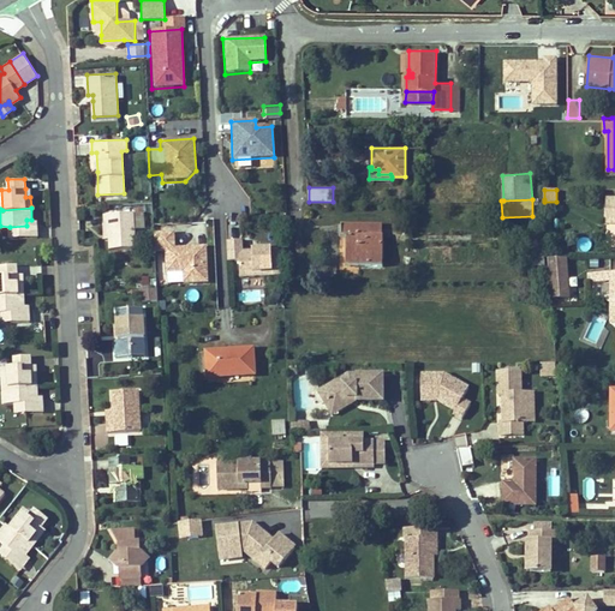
[(136,245),(133,211),(105,213),(105,222),(108,222),(109,247),(136,245)]
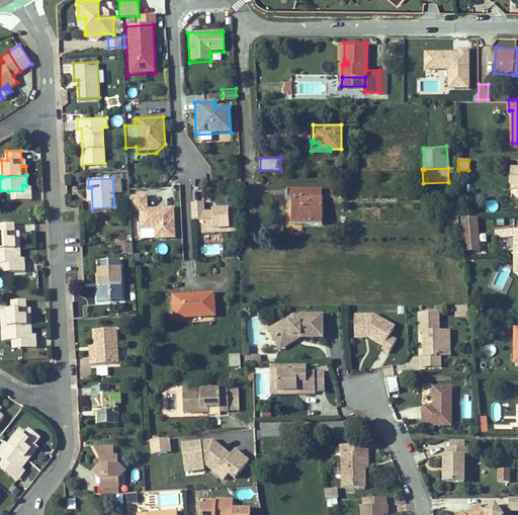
[(30,185),(26,185),(22,185),(22,190),(8,191),(8,199),(31,198),(30,185)]
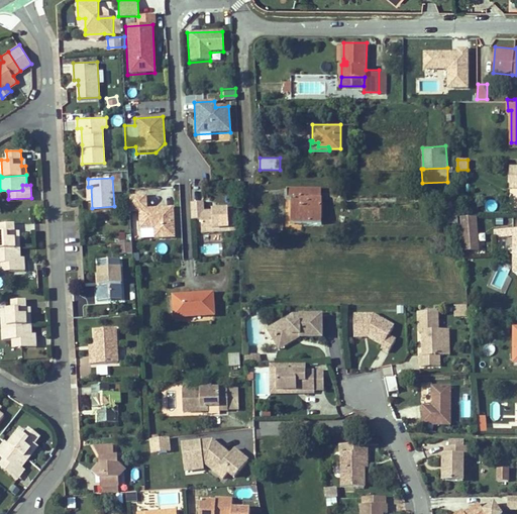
[(311,187),(288,187),(288,197),(293,197),(293,221),(321,221),(322,196),(320,196),(311,196),(311,187)]
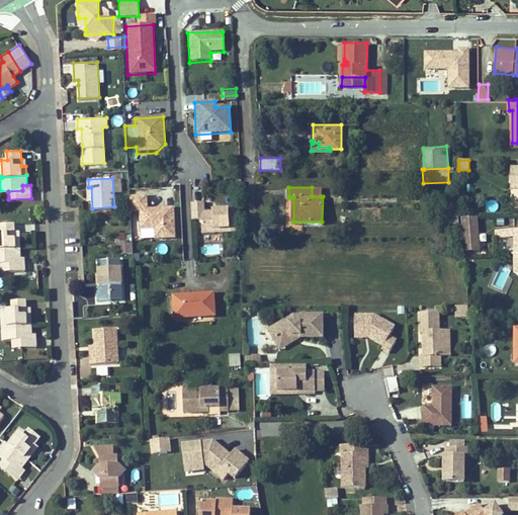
[(312,187),(312,196),(321,196),(321,187),(312,187)]
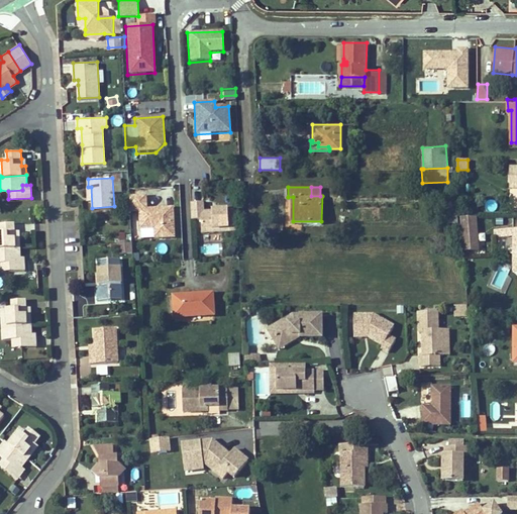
[(145,195),(127,195),(128,211),(138,211),(139,228),(152,228),(152,239),(174,238),(173,207),(146,208),(145,195)]
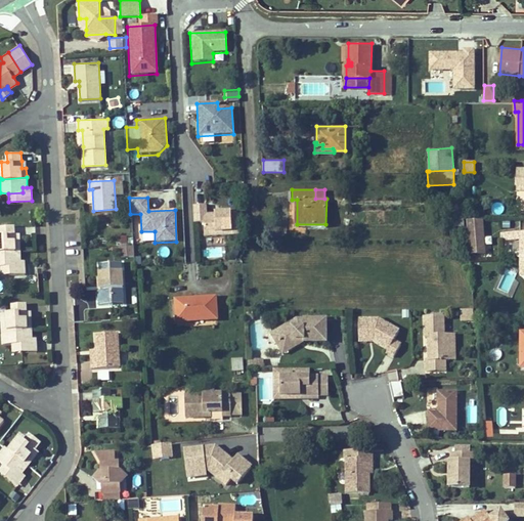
[(465,224),(464,204),(450,205),(450,207),(453,207),(454,224),(465,224)]
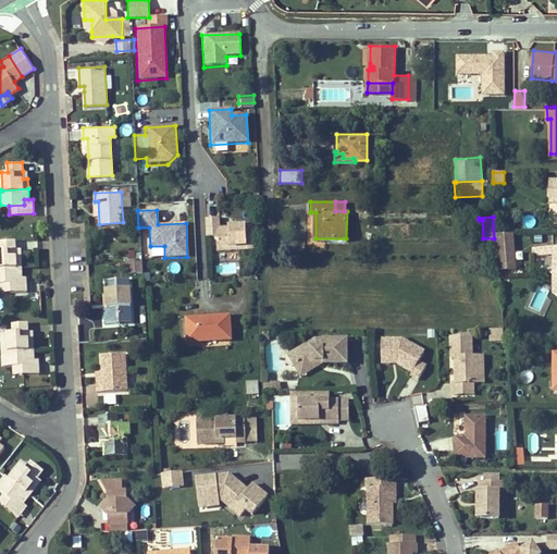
[(219,219),(205,219),(206,238),(214,238),(214,253),(252,251),(252,225),(243,226),(243,224),(226,224),(226,226),(219,226),(219,219)]
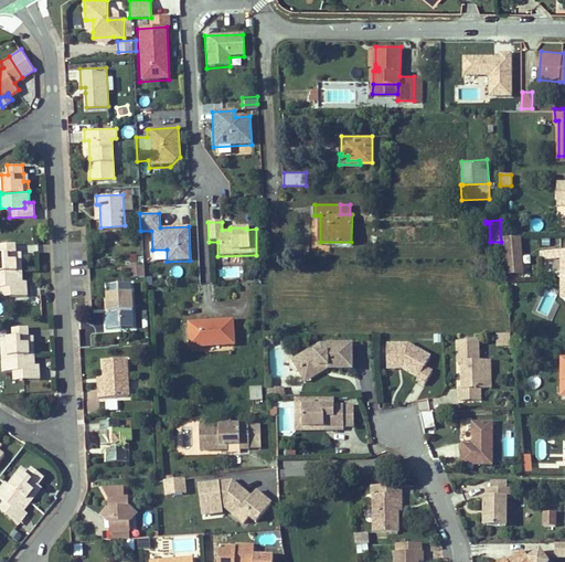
[(523,235),(503,235),(507,272),(523,271),(523,235)]
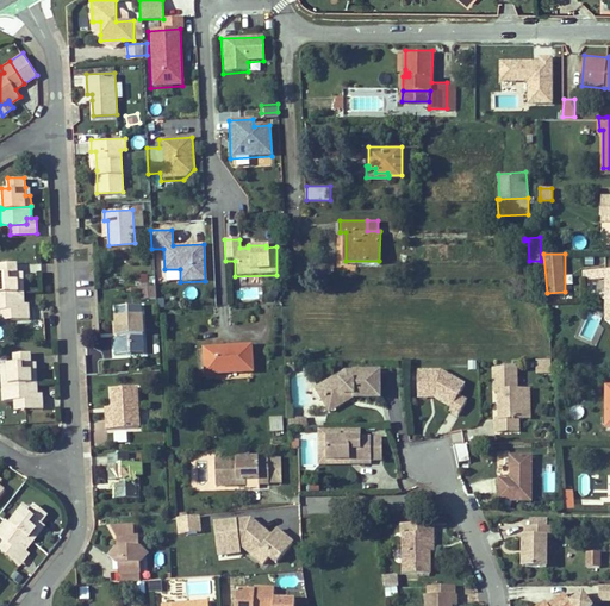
[(0,272),(0,292),(24,291),(23,279),(18,279),(17,270),(17,261),(0,262),(1,273),(0,272)]
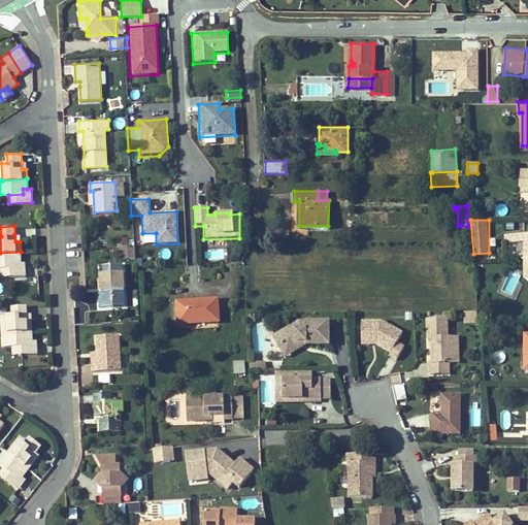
[(527,233),(505,233),(505,239),(525,239),(525,244),(527,243),(527,233)]
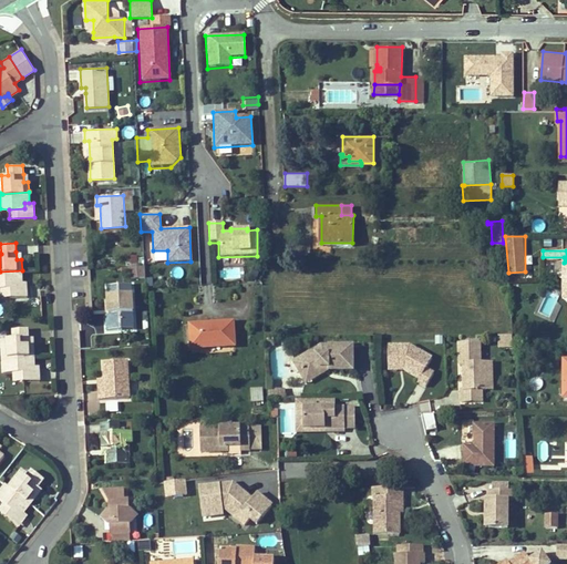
[(126,262),(144,263),(144,253),(127,252),(126,262)]
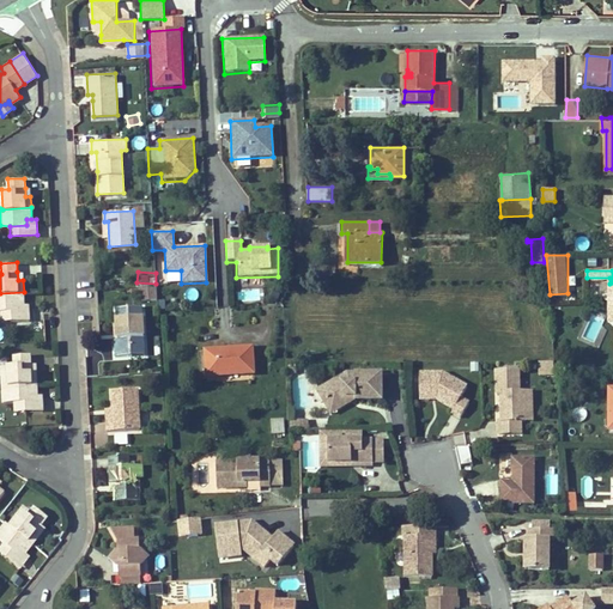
[(157,296),(157,284),(141,284),(141,296),(157,296)]
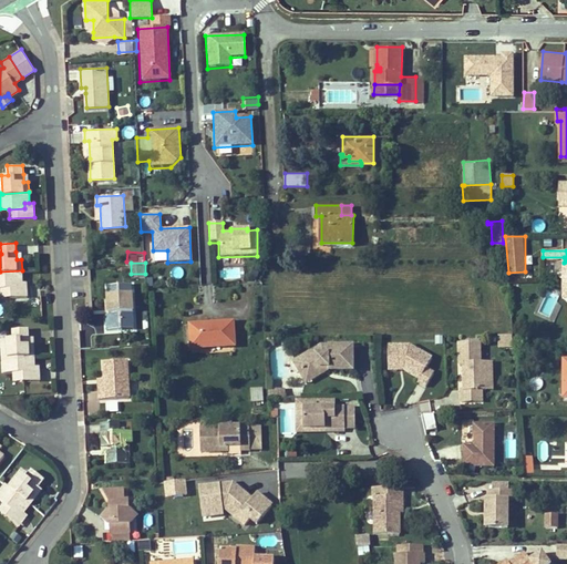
[(239,265),(219,265),(219,275),(239,275),(239,265)]
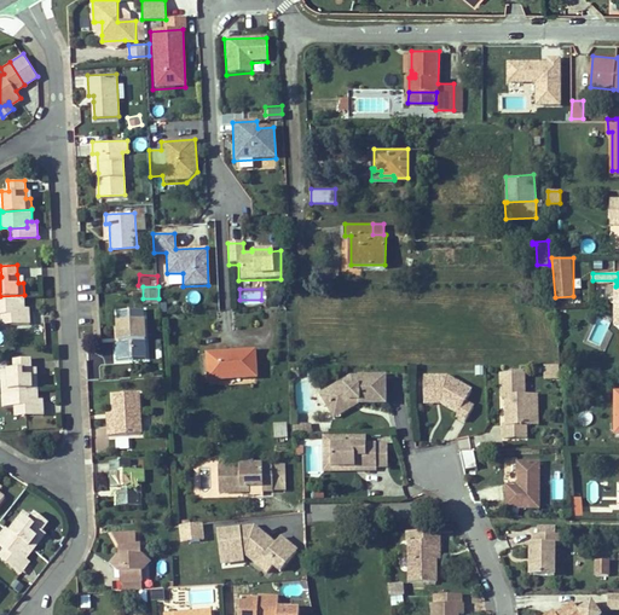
[(24,295),(0,296),(0,312),(3,313),(19,312),(19,307),(24,307),(24,295)]
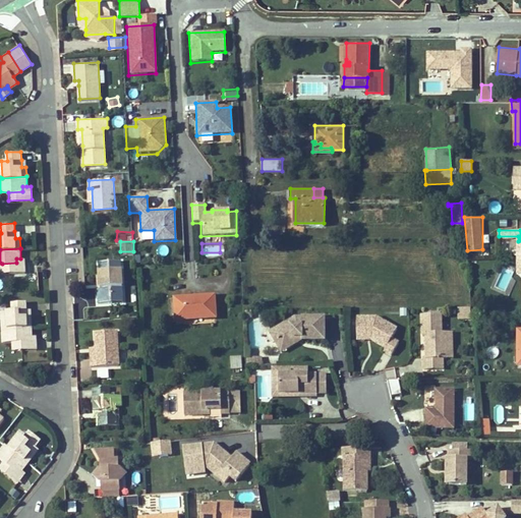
[(24,257),(20,259),(16,259),(16,263),(2,264),(2,272),(24,271),(24,257)]
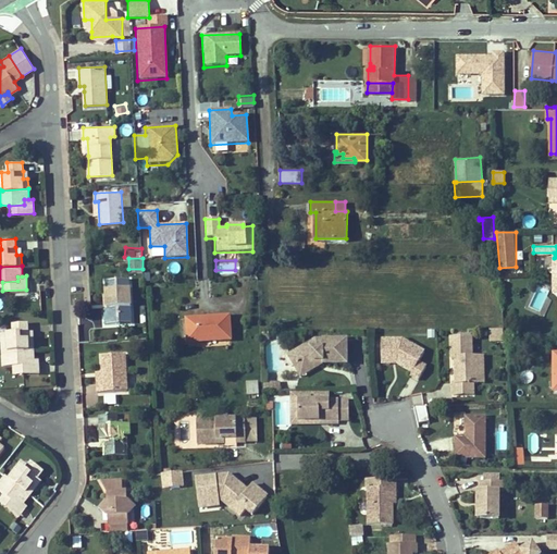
[(106,282),(107,293),(107,304),(104,305),(104,322),(120,321),(120,312),(132,312),(130,277),(109,278),(106,282)]
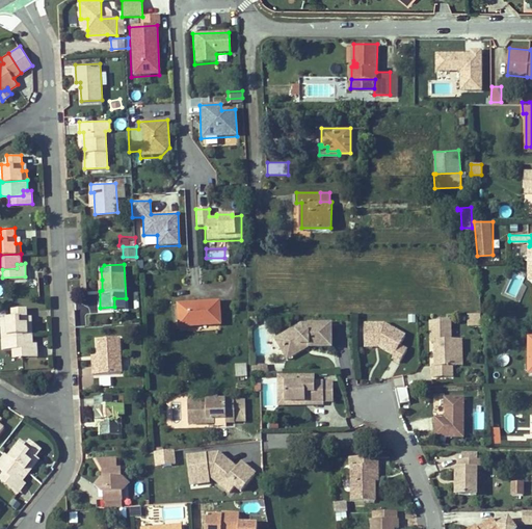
[(126,306),(126,298),(114,298),(114,307),(126,306)]
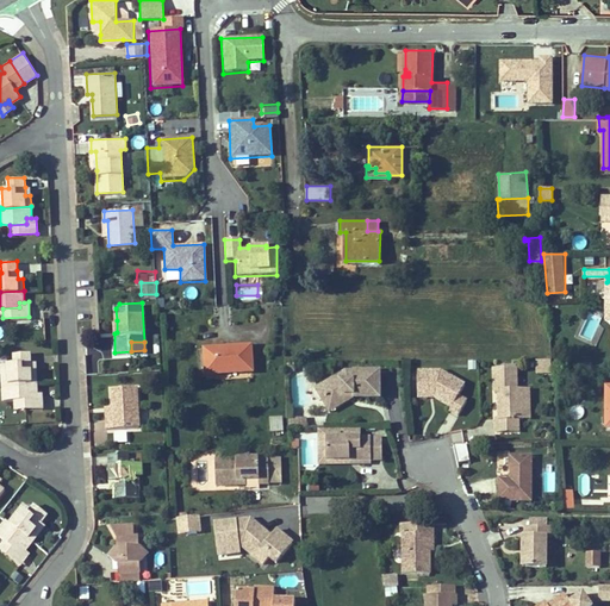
[(254,376),(250,345),(200,348),(203,379),(254,376)]
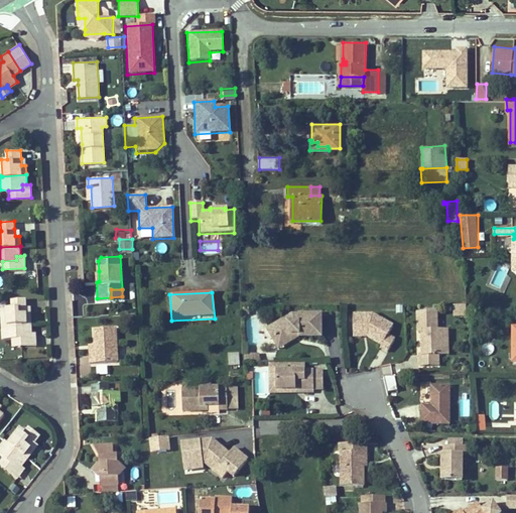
[(6,306),(7,324),(31,322),(30,311),(26,312),(26,305),(25,297),(12,297),(12,306),(6,306)]
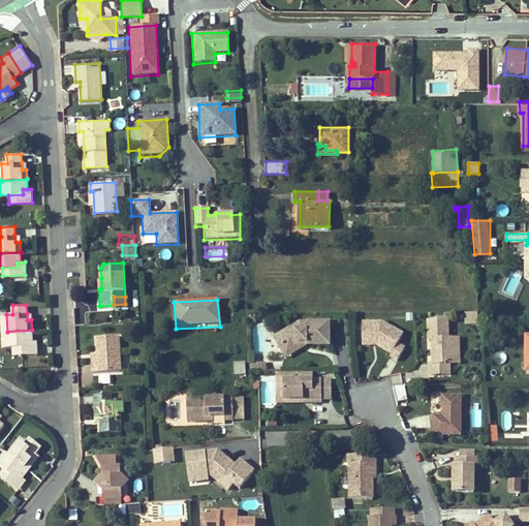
[(477,310),(465,310),(465,321),(478,320),(477,310)]
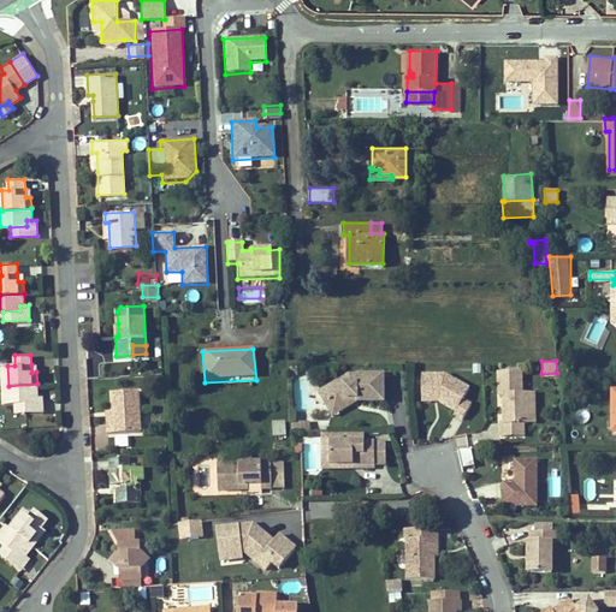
[(386,372),(353,372),(326,386),(336,404),(350,396),(357,396),(359,399),(385,398),(386,372)]
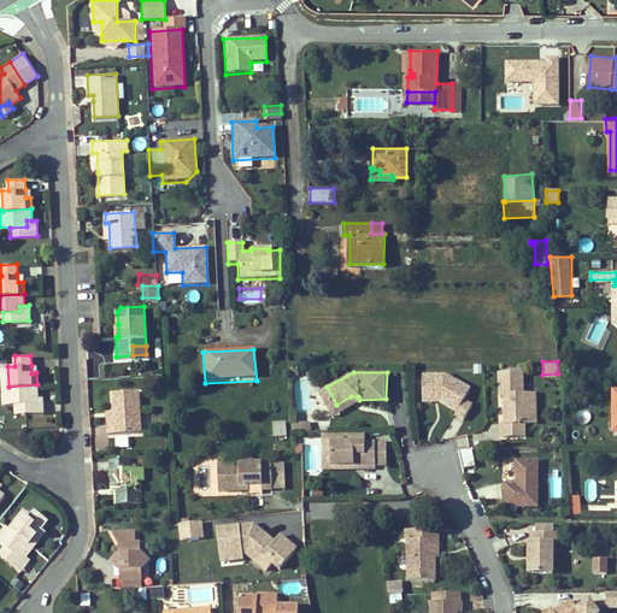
[(527,372),(503,372),(503,393),(513,393),(513,398),(509,398),(509,422),(505,422),(506,435),(528,435),(528,423),(533,423),(533,394),(527,394),(527,372)]
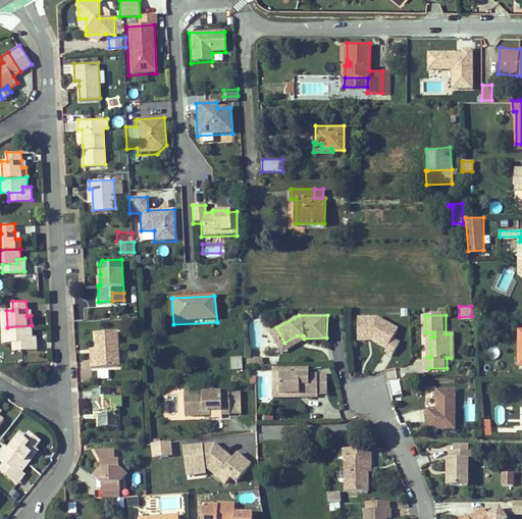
[(375,333),(373,338),(389,346),(387,349),(395,354),(402,341),(395,336),(400,327),(381,316),(359,316),(359,331),(370,331),(375,333)]
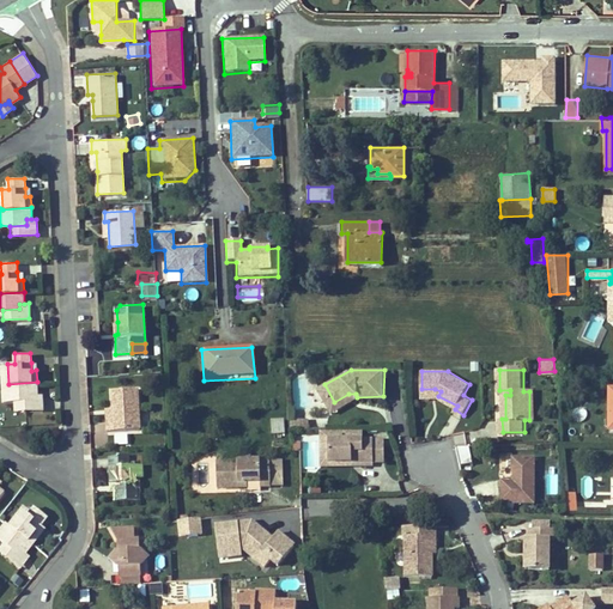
[(4,401),(16,400),(32,400),(32,395),(37,394),(37,382),(8,384),(2,384),(4,401)]
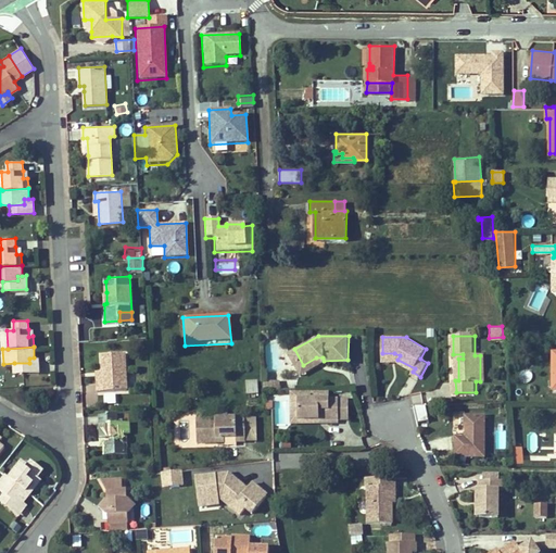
[(302,373),(324,361),(323,357),(316,357),(303,365),(294,349),(290,351),(302,373)]
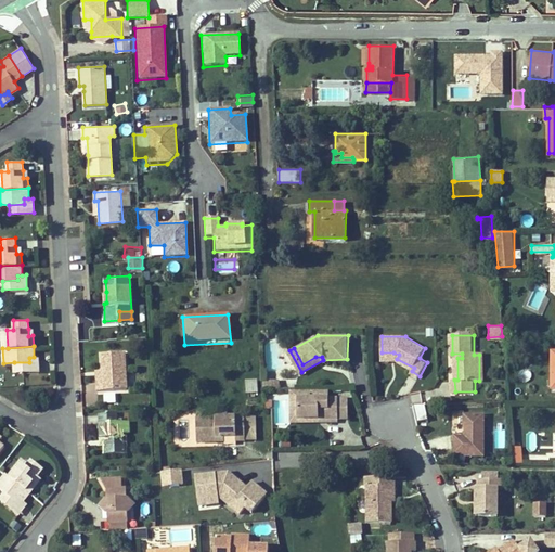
[(127,387),(125,350),(101,351),(102,368),(103,381),(97,381),(98,388),(127,387)]
